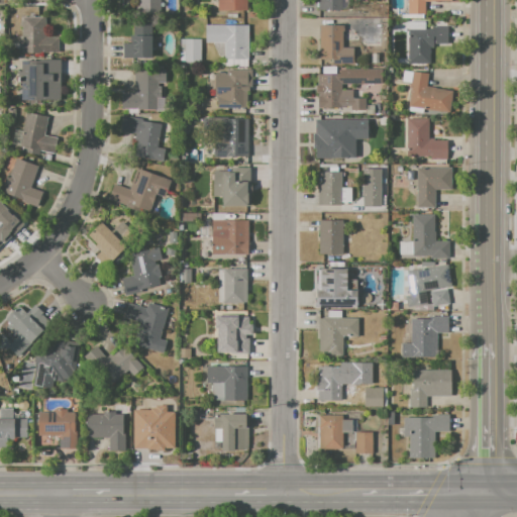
[(161,13),(160,0),(135,0),(136,13),(161,13)]
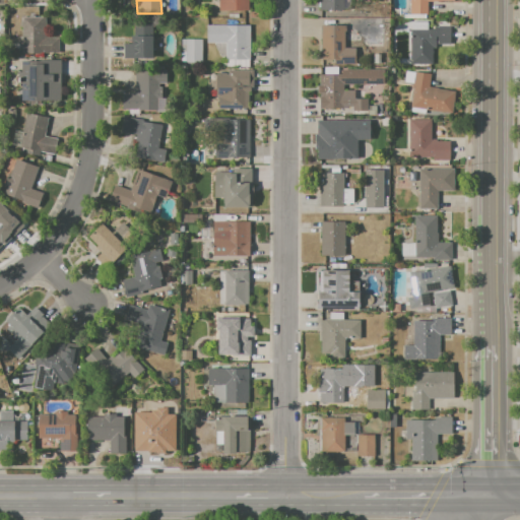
[(248,0),(248,11),(218,10),(218,0),(248,0)]
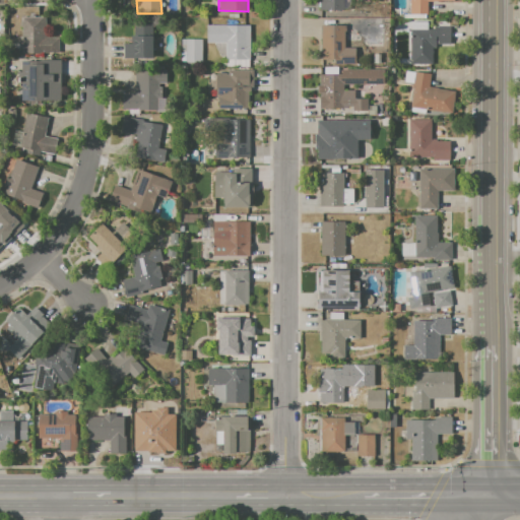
[(319,0),(343,0),(344,9),(319,9),(319,0)]
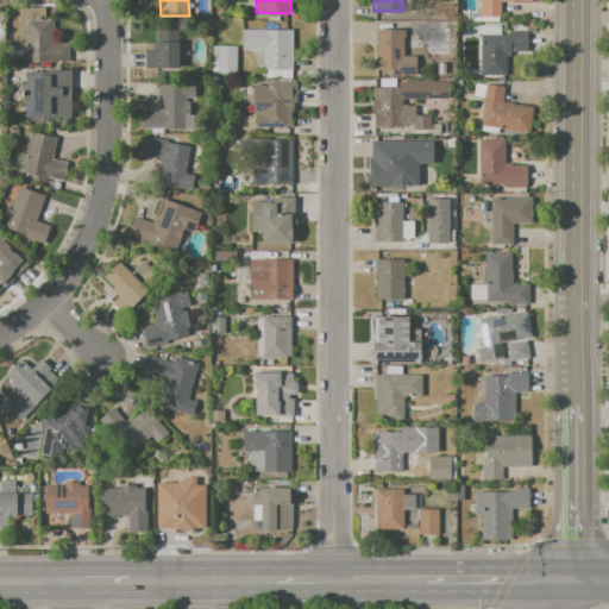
[(531,0),(532,2),(501,4),(501,18),(479,18),(479,0),(531,0)]
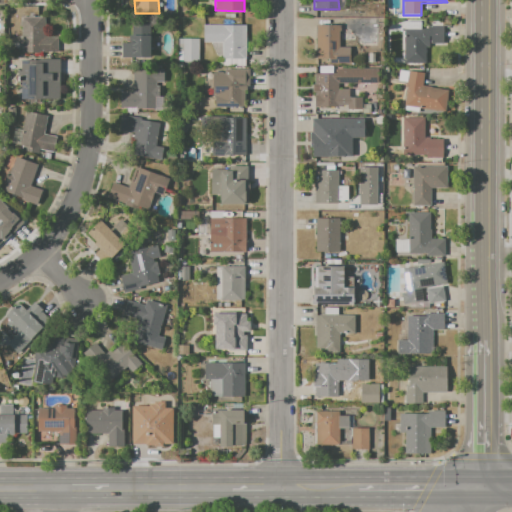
[(365,3),(378,4),(378,17),(364,17),(365,3)]
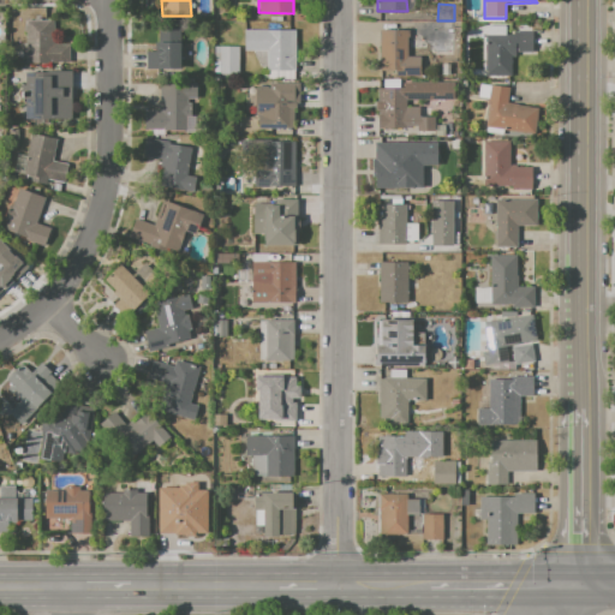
[(25,21),(54,21),(54,45),(69,45),(69,65),(25,65),(25,21)]
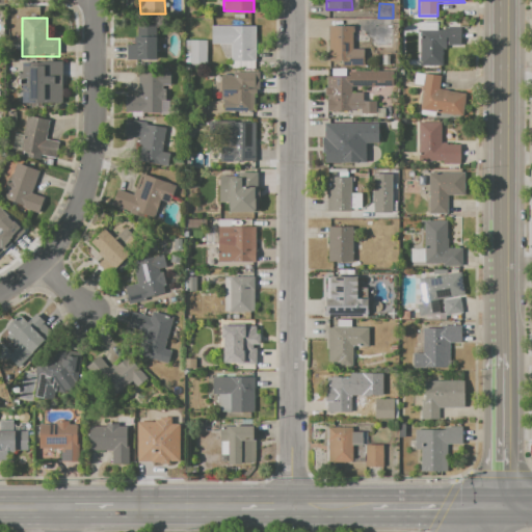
[(133,61),(134,22),(147,22),(147,36),(156,36),(155,61),(133,61)]
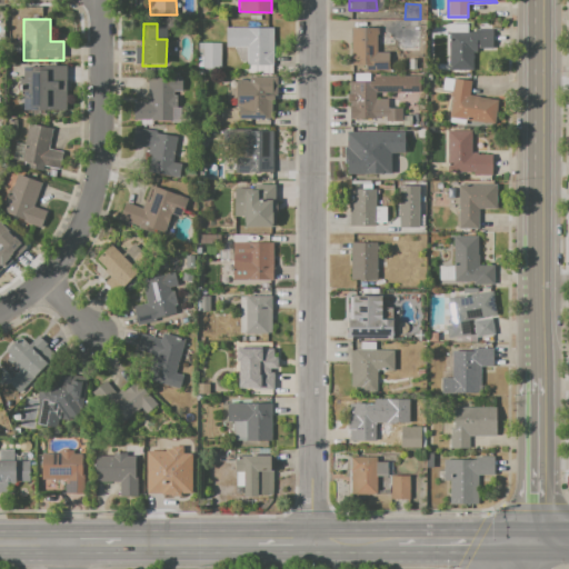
[(400,27),(421,27),(420,51),(398,51),(398,39),(400,39),(400,27)]
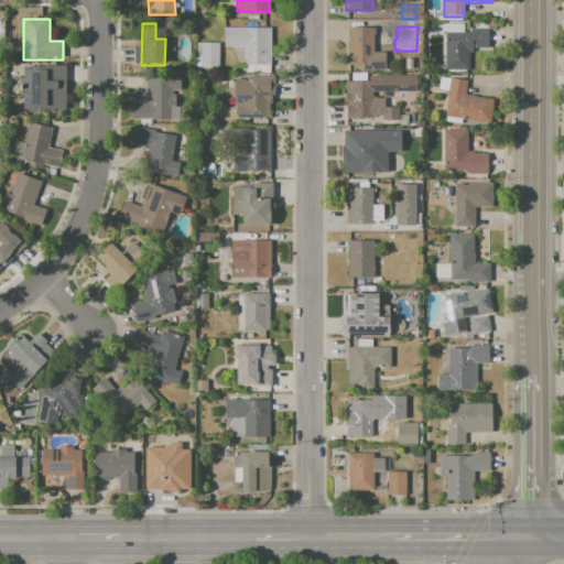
[(225,28),(267,28),(267,64),(245,64),(245,46),(225,46),(225,28)]
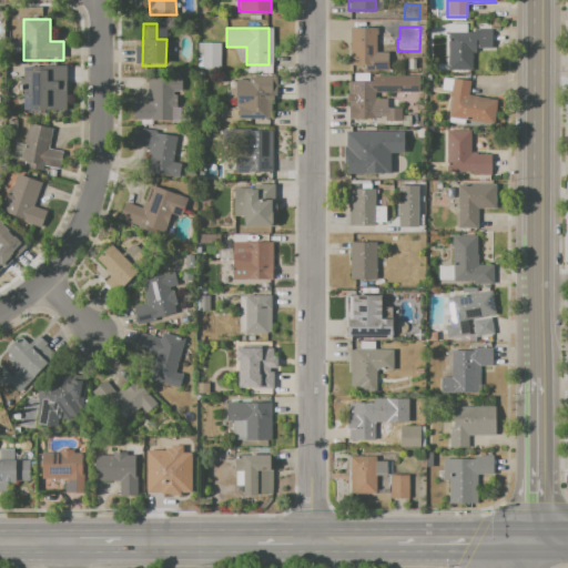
[(350,28),(376,28),(376,52),(388,52),(388,70),(365,71),(365,64),(350,64),(350,28)]
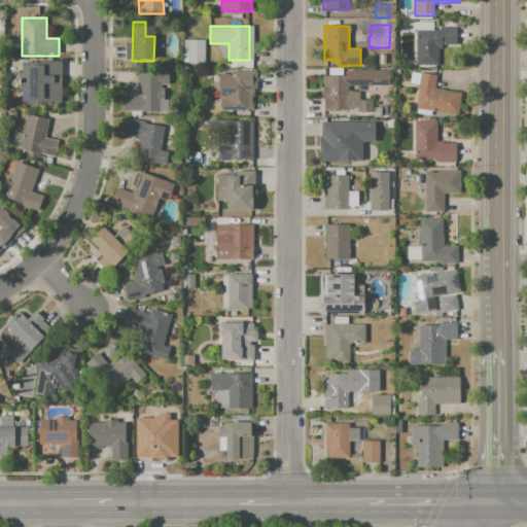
[(416,31),(436,31),(436,27),(456,27),(456,44),(437,44),(437,65),(416,65),(416,31)]
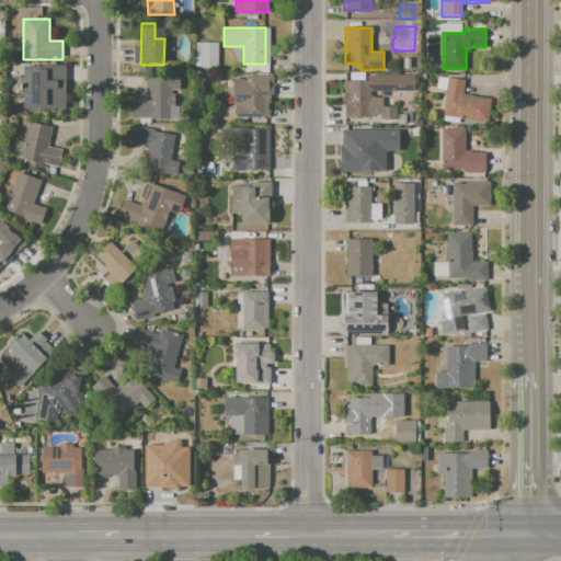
[(199,43),(218,43),(218,68),(199,68),(199,43)]
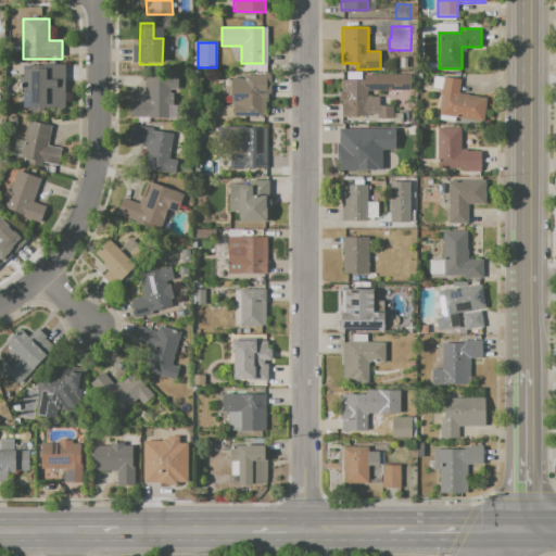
[(23,66),(32,66),(32,70),(43,70),(43,65),(64,65),(64,108),(23,108),(23,66)]
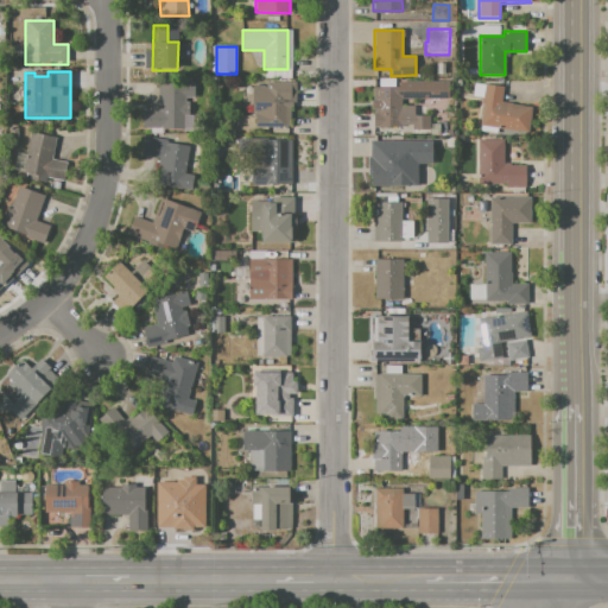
[(375,87),(399,88),(399,81),(449,82),(448,99),(400,97),(400,106),(413,106),(413,114),(430,114),(430,137),(413,135),(413,126),(374,126),(375,87)]
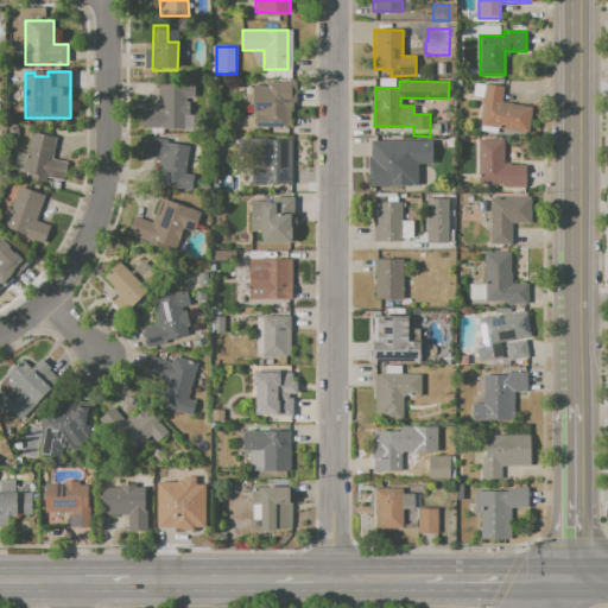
[(158,83),(195,83),(195,100),(187,100),(187,115),(192,115),(192,131),(143,131),(143,111),(157,111),(158,83)]
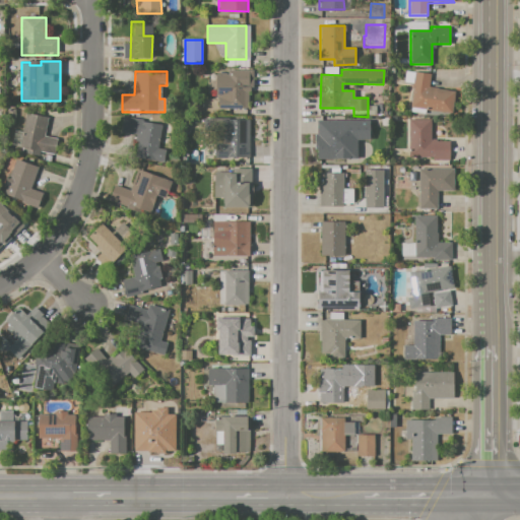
[(415,72),(430,75),(428,87),(455,92),(451,115),(409,107),(415,72)]
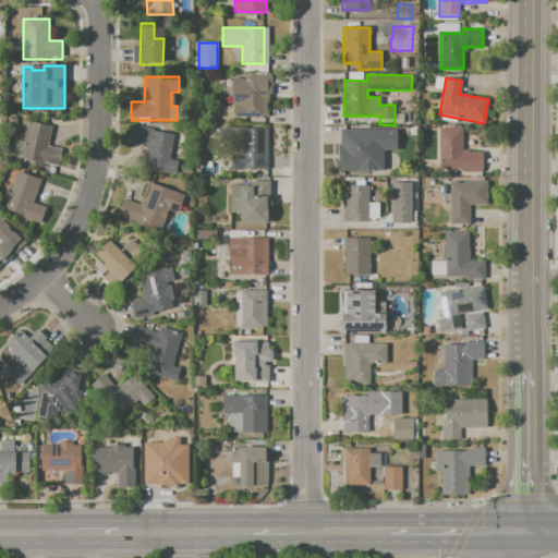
[(266,80),(266,92),(269,92),(269,99),(266,99),(266,117),(233,117),(233,106),(232,106),(232,80),(266,80)]
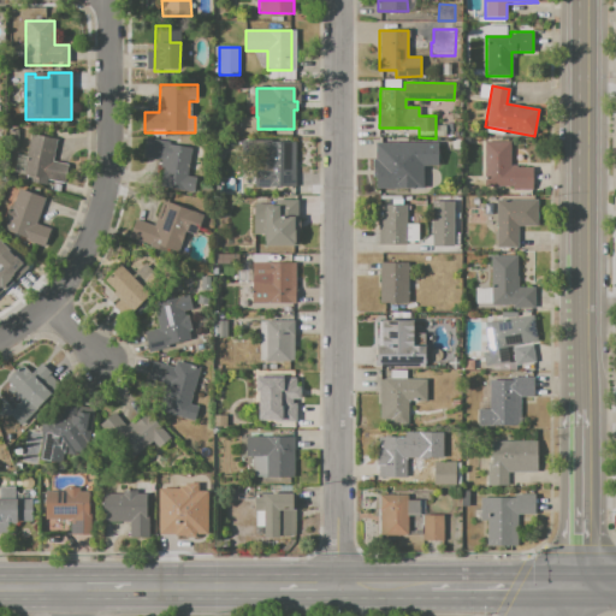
[(438,125),(454,125),(454,137),(438,137),(438,125)]
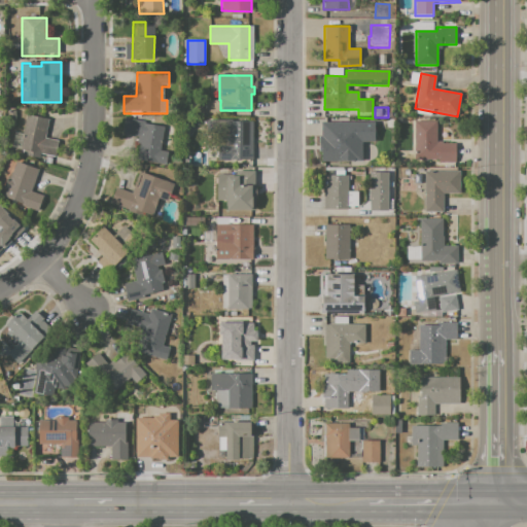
[(27,114),(47,118),(44,137),(60,140),(57,157),(38,154),(37,157),(19,154),(27,114)]
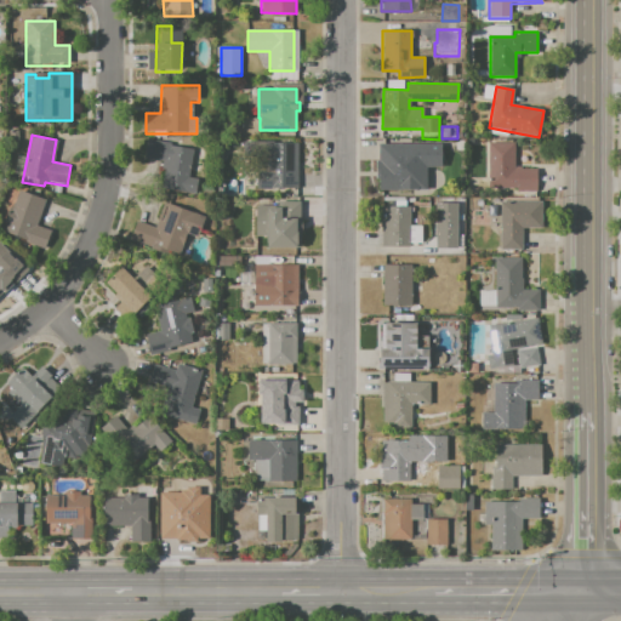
[(147,138),(171,143),(170,146),(193,151),(188,178),(198,181),(194,198),(160,191),(165,164),(143,159),(147,138)]
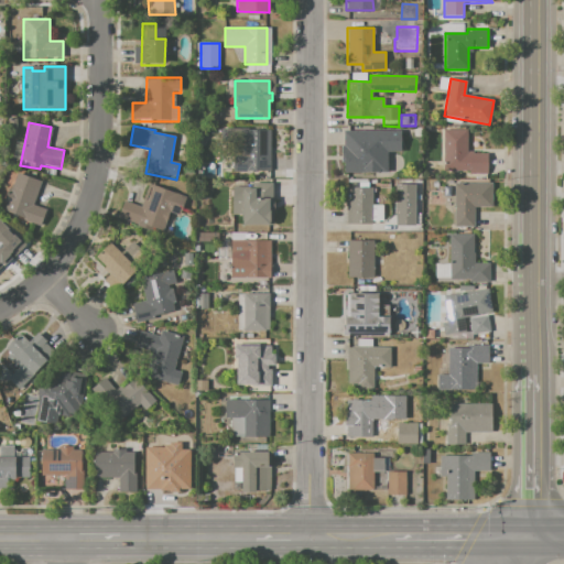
[(237,129),(270,130),(269,175),(229,174),(229,155),(245,156),(246,142),(237,142),(237,129)]
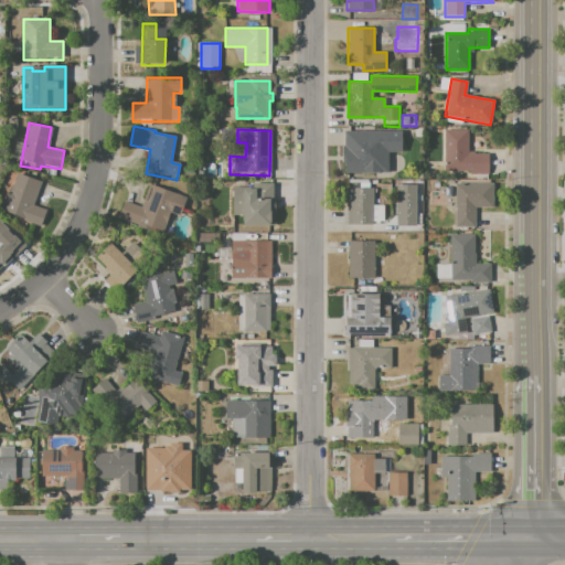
[(445,130),(467,130),(467,155),(488,155),(488,170),(445,170),(445,130)]
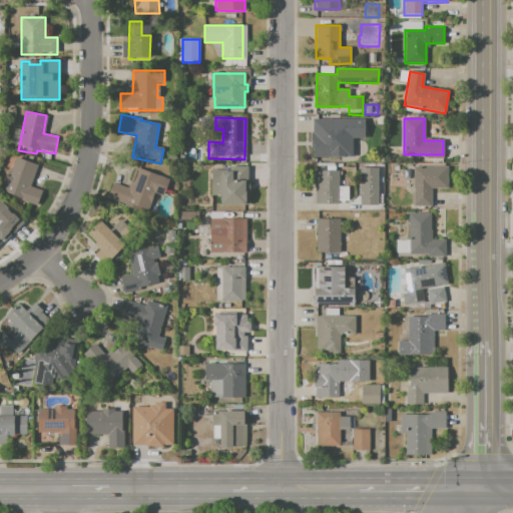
[(317,121),(339,121),(339,156),(317,156),(317,121)]
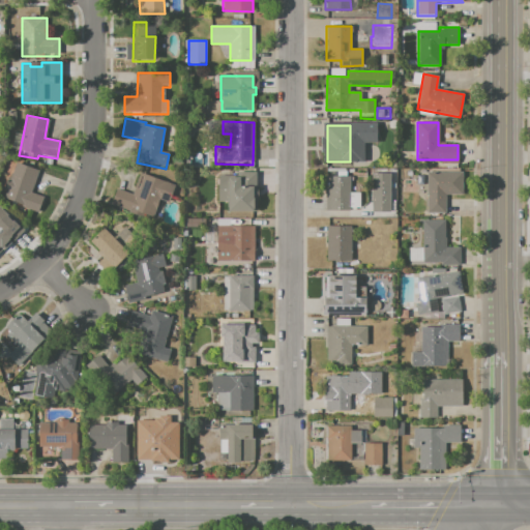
[(3,200),(6,192),(2,190),(6,178),(10,180),(17,163),(39,171),(32,193),(42,197),(38,211),(3,200)]
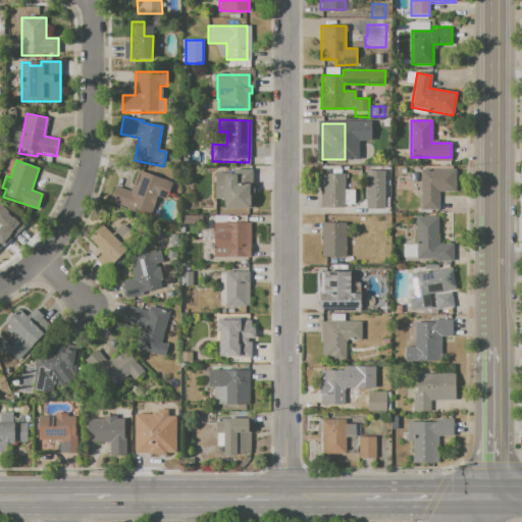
[(215,173),(220,173),(220,168),(252,169),(252,210),(223,210),(223,198),(214,198),(215,173)]
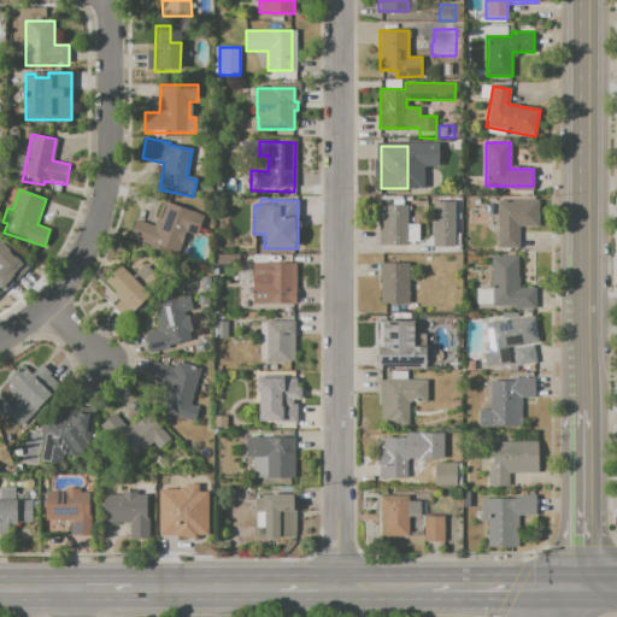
[(497,200),(538,200),(538,228),(518,228),(518,248),(497,248),(497,200)]
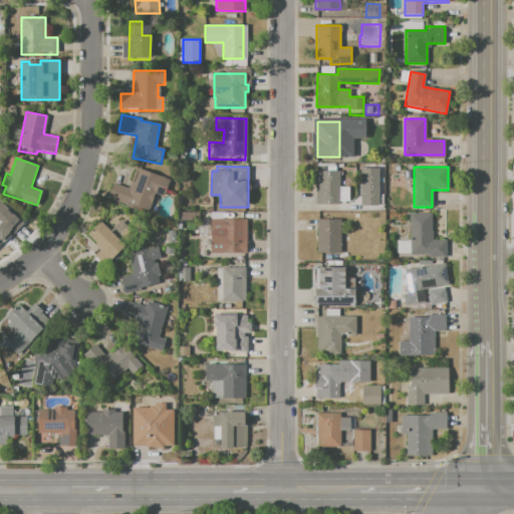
[(136,168),(170,180),(164,197),(154,193),(147,212),(107,198),(113,183),(129,188),(136,168)]
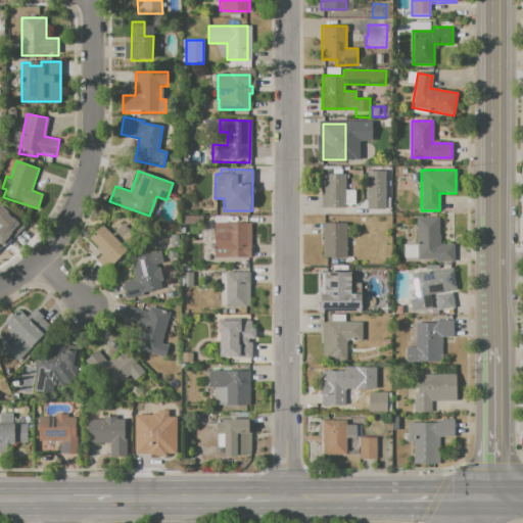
[(366,172),(384,172),(385,209),(366,209),(366,172)]
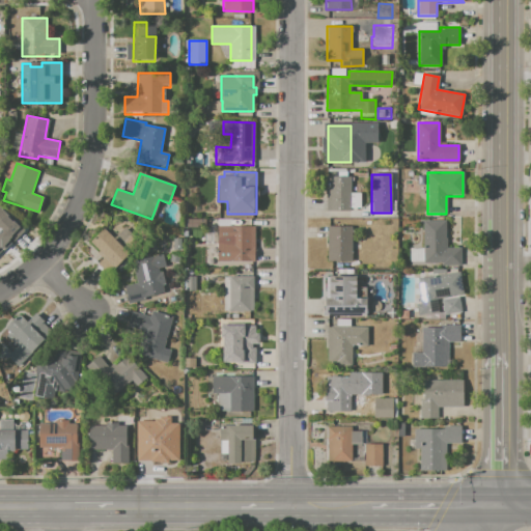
[(326,176),(350,177),(350,211),(325,211),(326,176)]
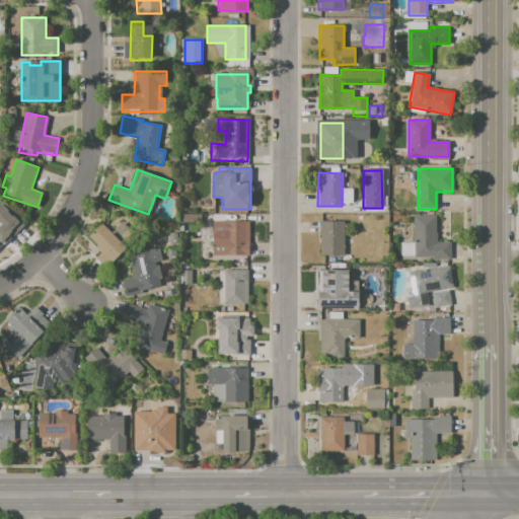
[(0,203),(22,225),(11,236),(3,227),(0,230),(0,203)]
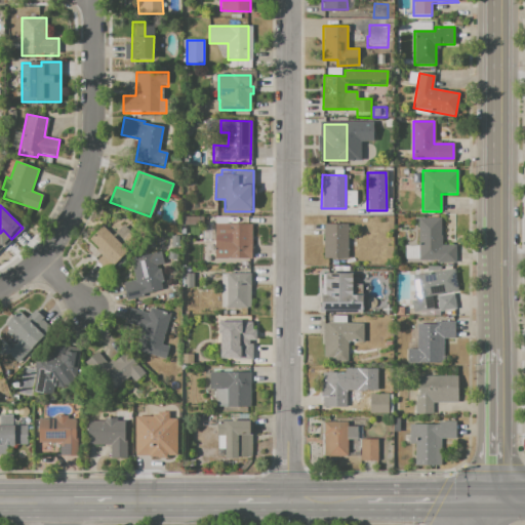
[(418,219),(440,219),(440,247),(455,247),(455,265),(437,265),(437,261),(418,261),(418,219)]
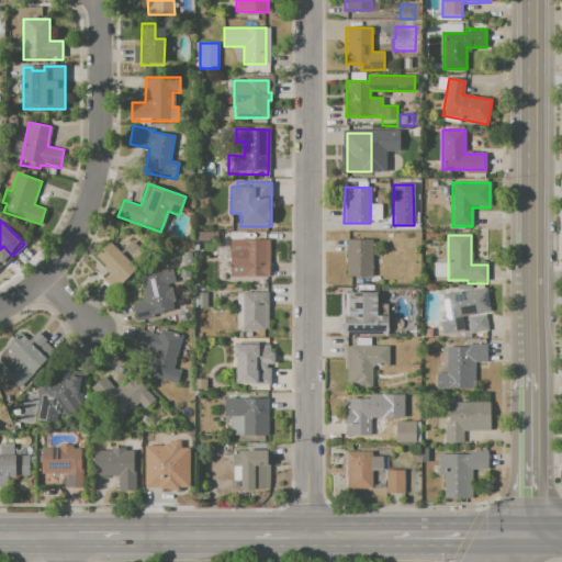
[(229,240),(268,240),(268,277),(228,277),(228,257),(245,257),(245,253),(229,253),(229,240)]
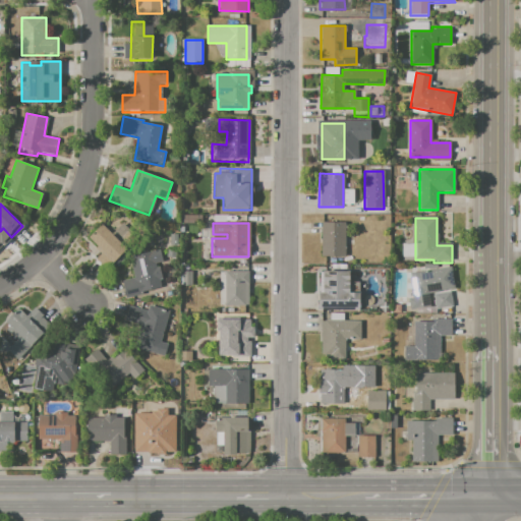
[(321,223),(345,223),(345,244),(348,244),(348,258),(321,258),(321,223)]
